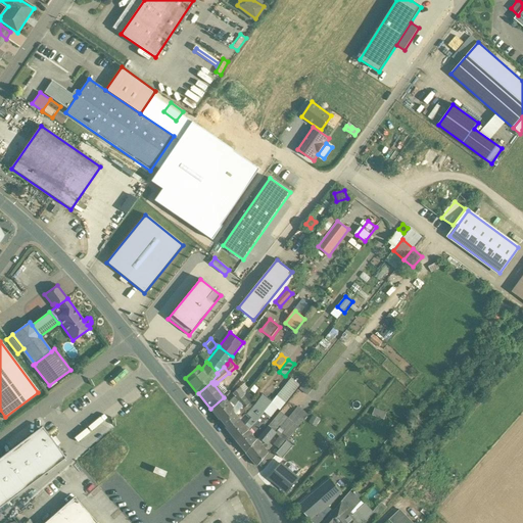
[(291,378),(278,395),(286,402),(299,385),(291,378)]
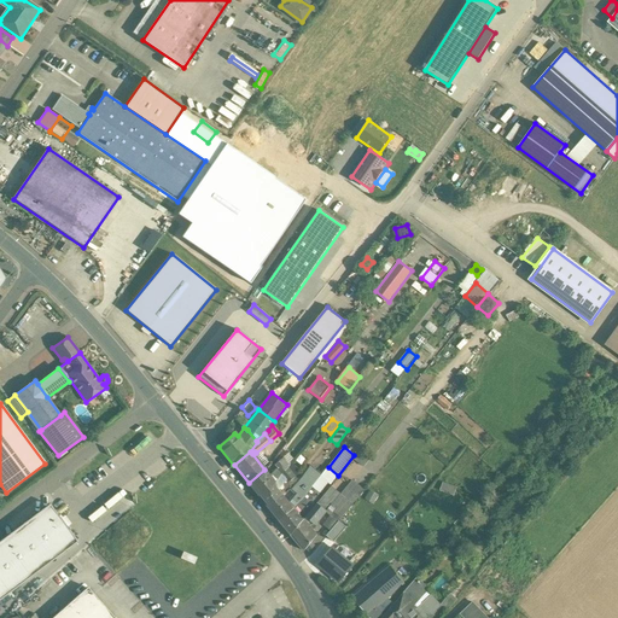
[(287,467),(281,459),(274,465),(278,468),(283,474),(289,467),(287,467)]
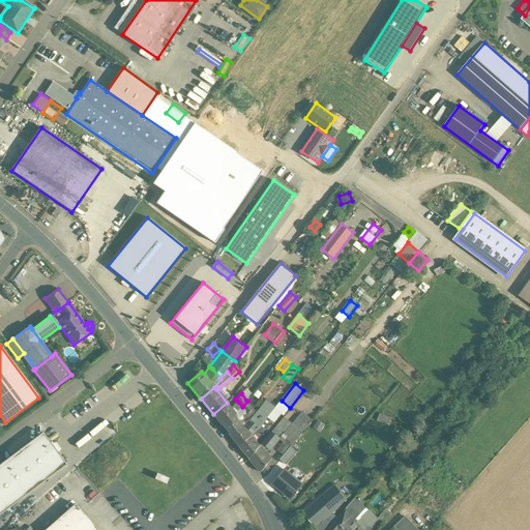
[(257,405),(251,396),(246,401),(247,401),(254,408),(257,405)]
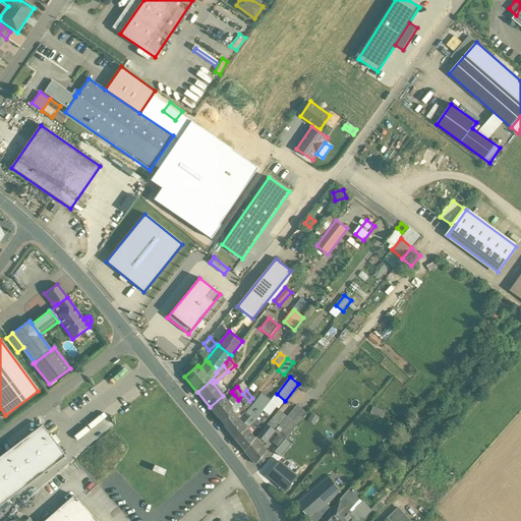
[(239,417),(227,427),(236,439),(248,428),(254,420),(259,414),(264,410),(271,400),(261,392),(253,402),(245,411),(250,416),(244,423),(239,417)]
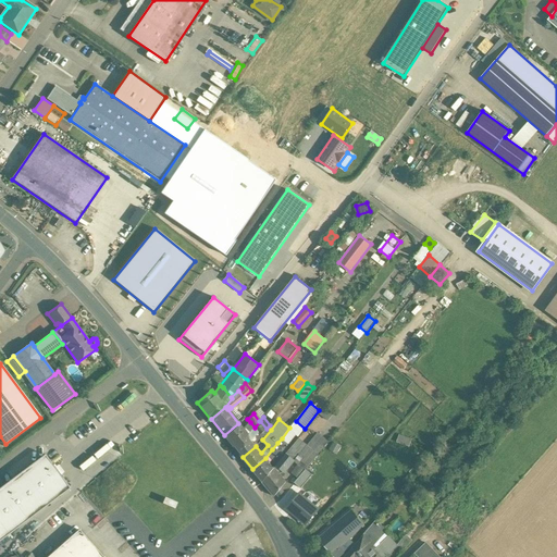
[(267,429),(260,421),(255,428),(259,433),(260,435),(267,430),(267,429)]
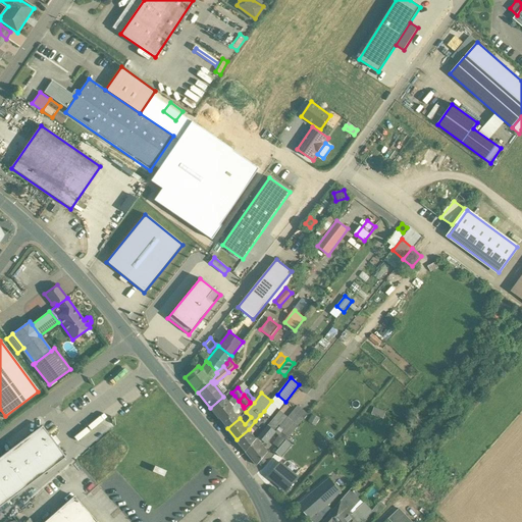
[(223,399),(211,409),(219,419),(231,408),(239,401),(235,396),(227,403),(223,399)]
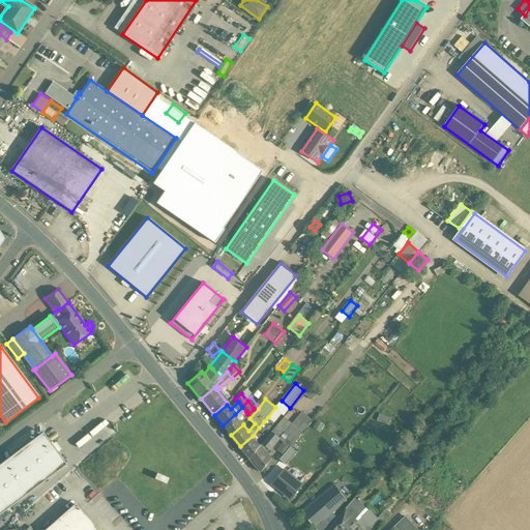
[(235,414),(223,425),(231,435),(243,424),(239,419),(246,412),(242,407),(235,414)]
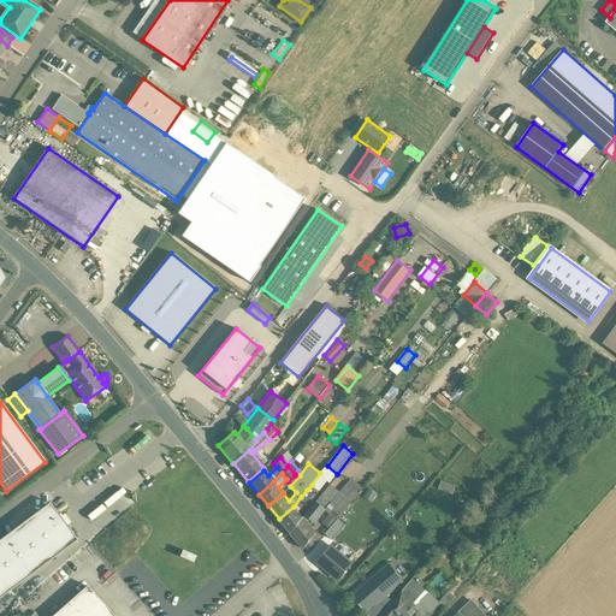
[(312,485),(319,491),(329,480),(320,473),(312,485)]
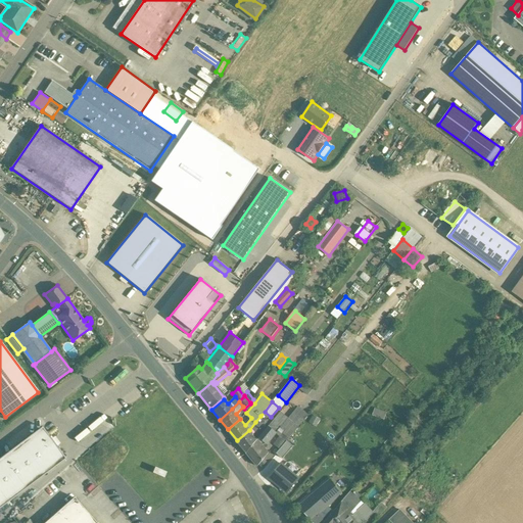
[(288,418),(297,428),(308,415),(298,407),(288,418)]
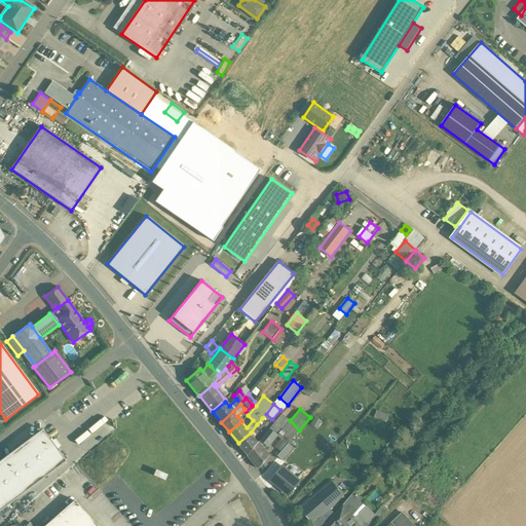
[(374,417),(385,419),(386,413),(375,410),(374,417)]
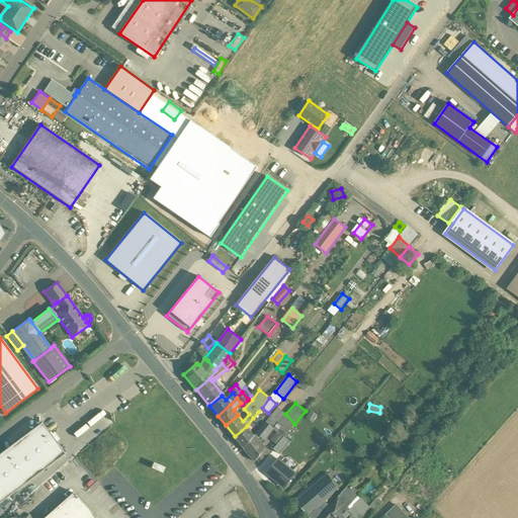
[(268,413),(262,408),(258,412),(264,419),(268,414),(268,413)]
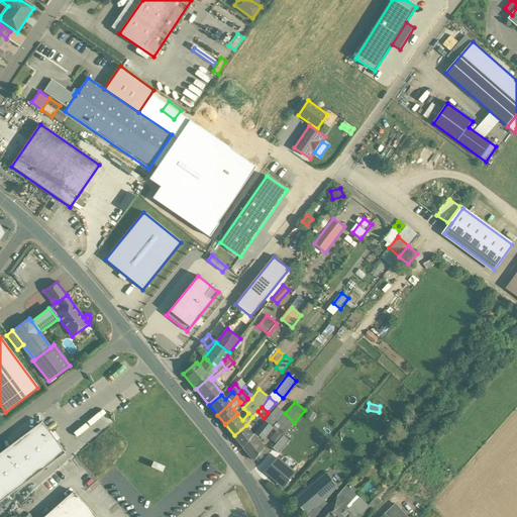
[(279,419),(279,420),(281,416),(284,413),(277,407),(271,415),(278,421),(279,419)]
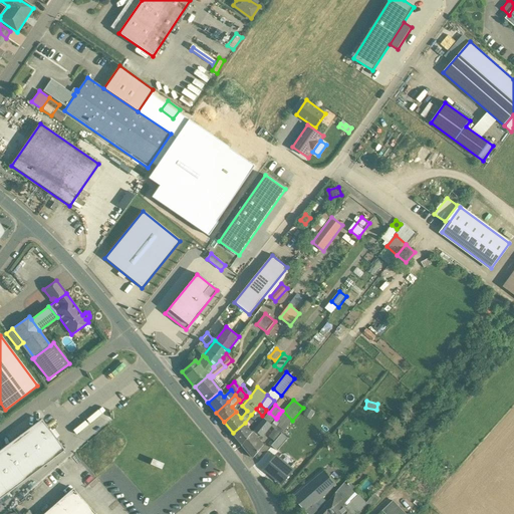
[(262,416),(256,409),(251,415),(257,422),(263,418),(262,416)]
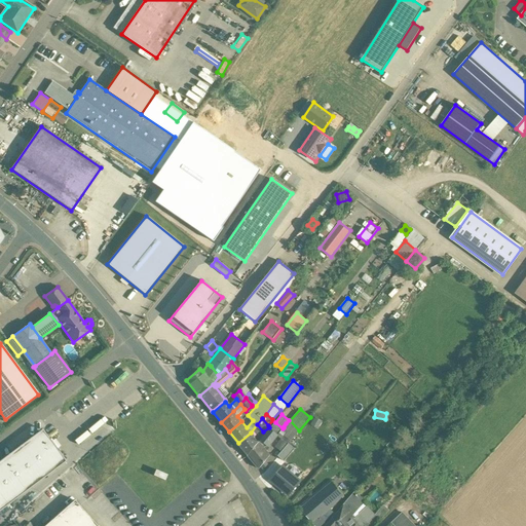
[(290,430),(277,447),(279,448),(283,450),(299,430),(290,420),(289,420),(286,423),(284,427),(290,430)]
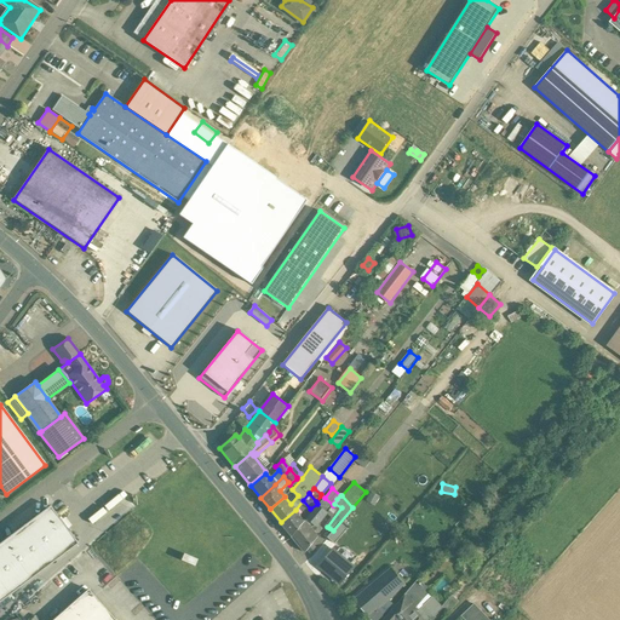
[(333,505),(325,498),(319,506),(327,514),(333,505)]
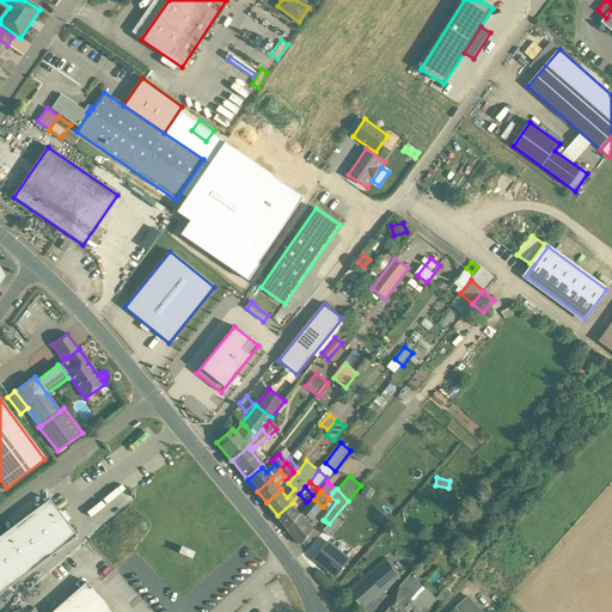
[(292,503),(277,515),(288,528),(300,514),(297,509),(306,502),(299,494),(292,503)]
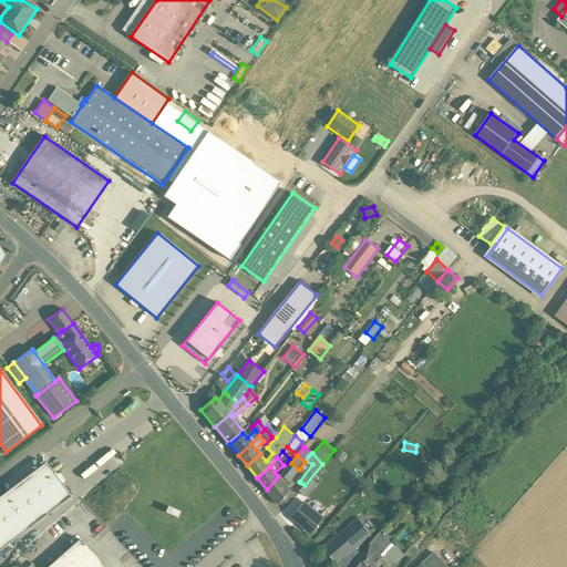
[(45,463),(0,496),(0,550),(71,497),(45,463)]
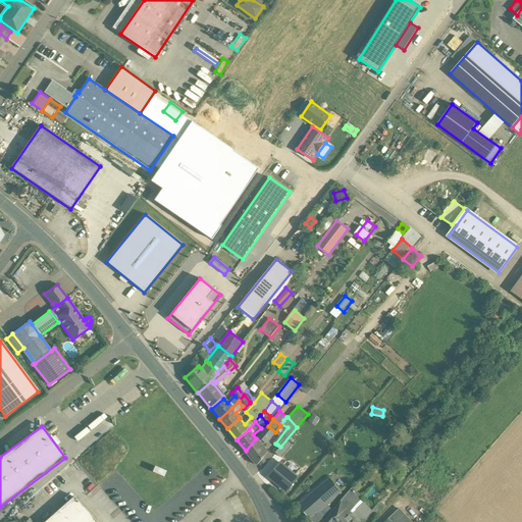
[(268,426),(258,438),(265,448),(268,442),(269,444),(272,440),(270,438),(275,432),(268,426)]
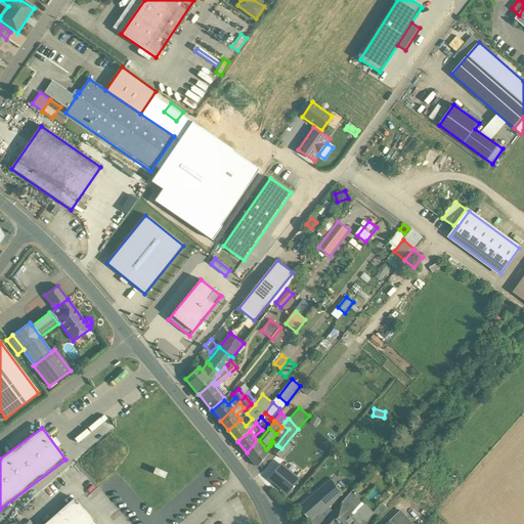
[(266,449),(259,440),(248,453),(259,467),(269,454),(266,449)]
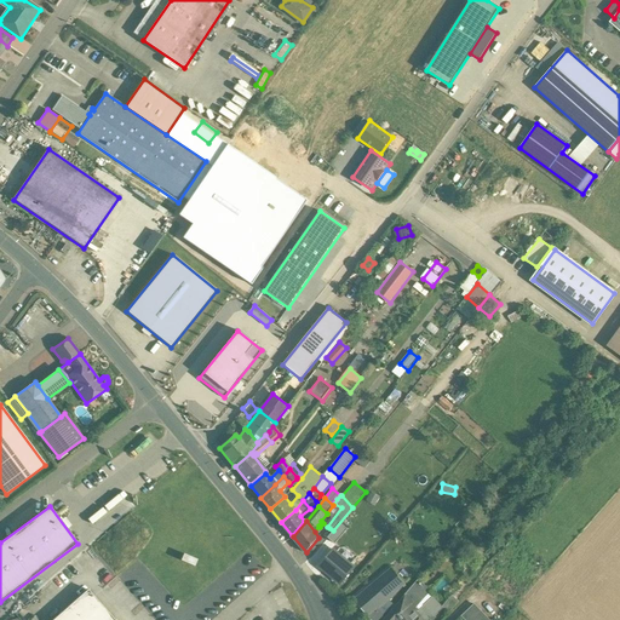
[(354,567),(334,550),(320,567),(340,584),(354,567)]
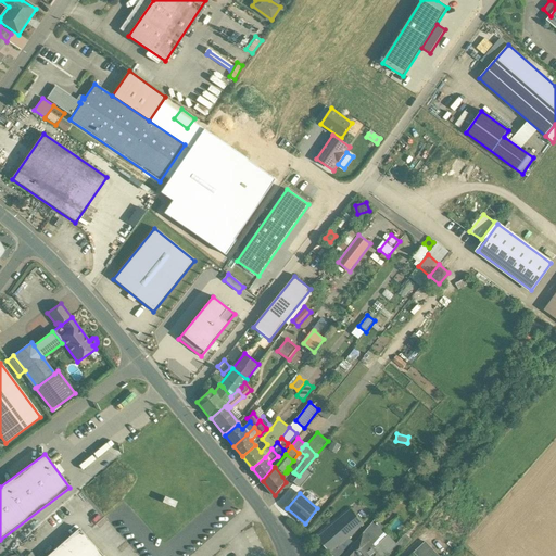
[(344,506),(335,495),(328,501),(338,512),(344,506)]
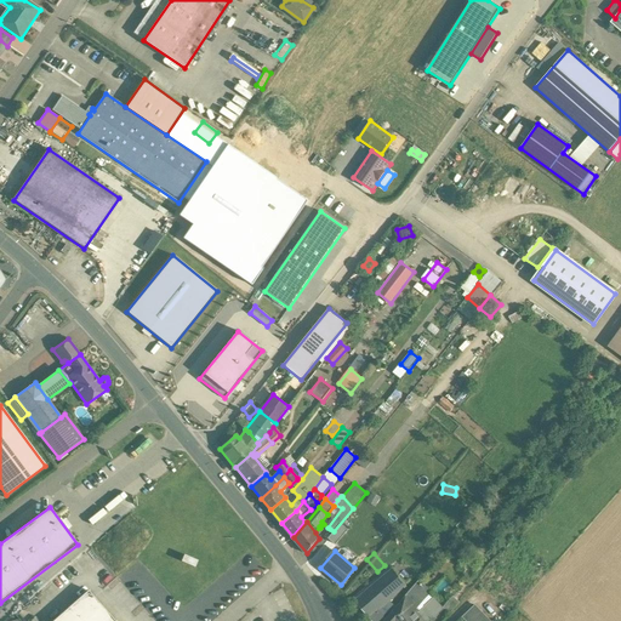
[(393,569),(355,600),(370,619),(394,597),(405,585),(393,569)]
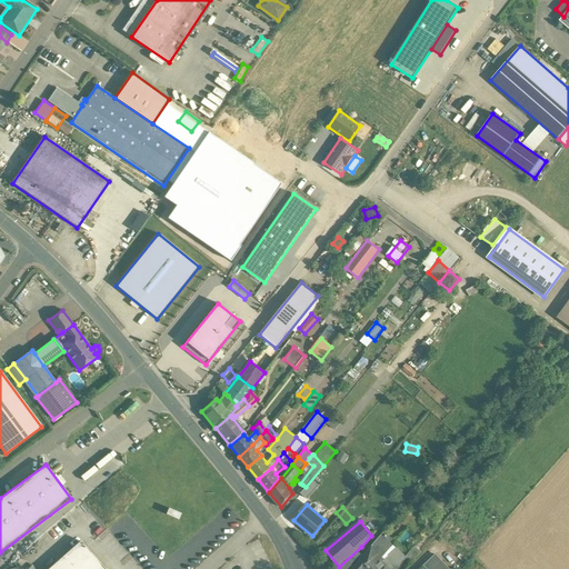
[(383,532),(372,546),(382,559),(386,555),(396,543),(383,532)]
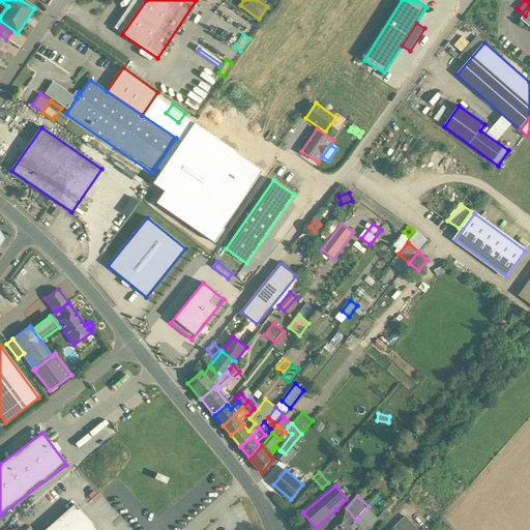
[(97,529),(75,504),(45,529),(97,529)]
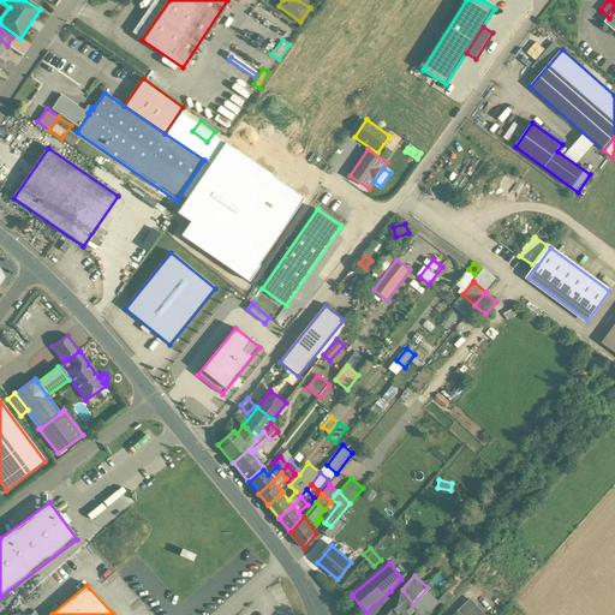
[(413,604),(402,590),(380,614),(428,614),(430,614),(417,599),(413,604)]
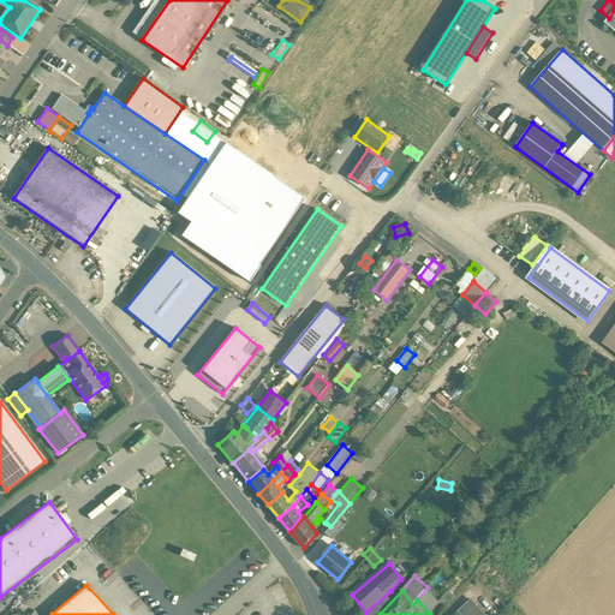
[(448,590),(439,601),(446,607),(455,597),(448,590)]
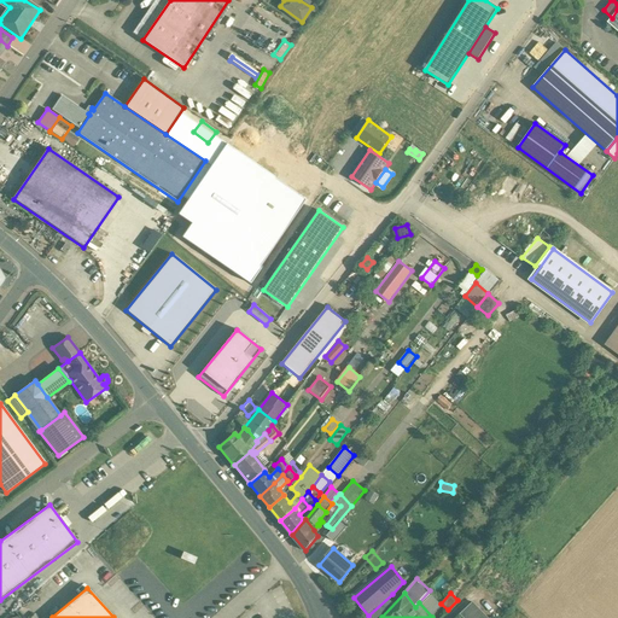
[(488,617),(473,602),(461,614),(465,617),(488,617)]
